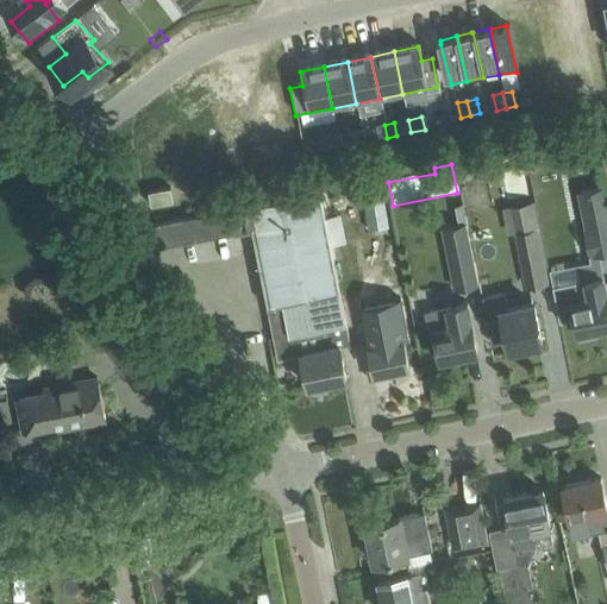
[(581,231),(587,259),(606,255),(606,211),(602,188),(575,194),(582,231),(581,231)]
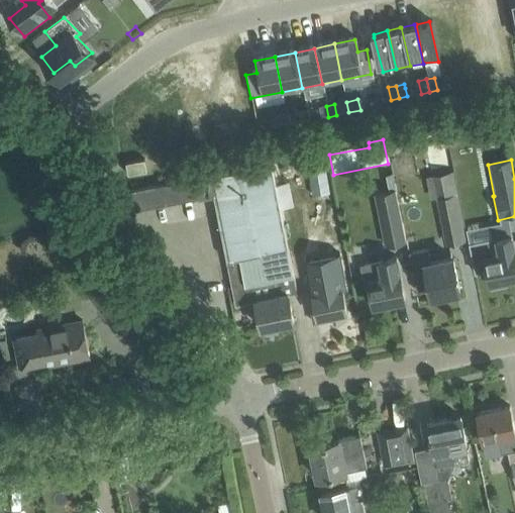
[(143,162),(135,163),(124,166),(125,167),(125,171),(126,177),(145,174),(143,162)]
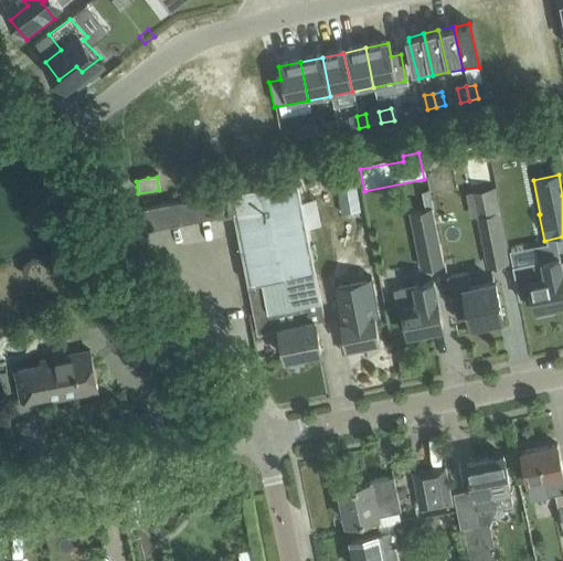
[(353,179),(336,181),(340,215),(359,213),(353,179)]
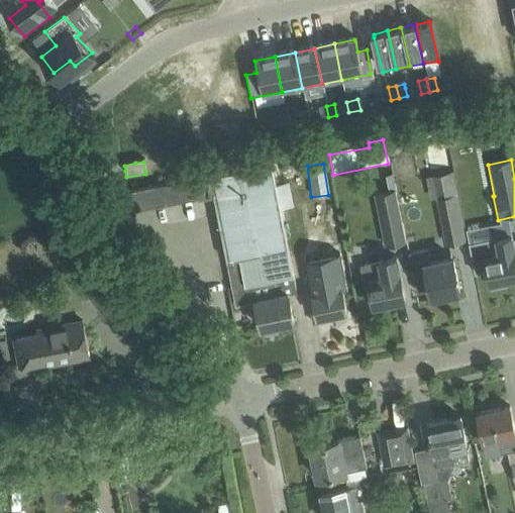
[(284,233),(270,165),(130,193),(134,212),(213,197),(225,260),(287,246),(284,233)]
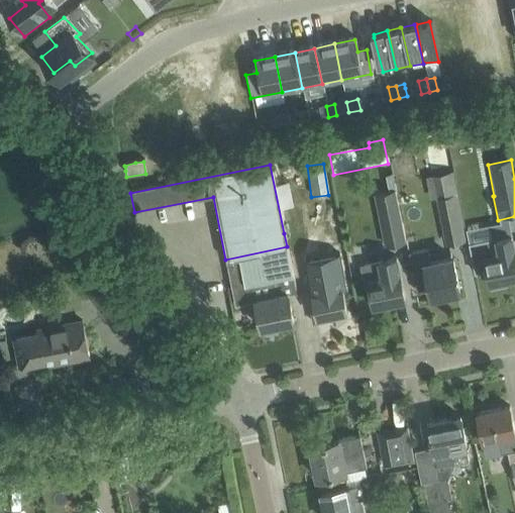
[(373,197),(384,248),(405,244),(394,192),(373,197)]
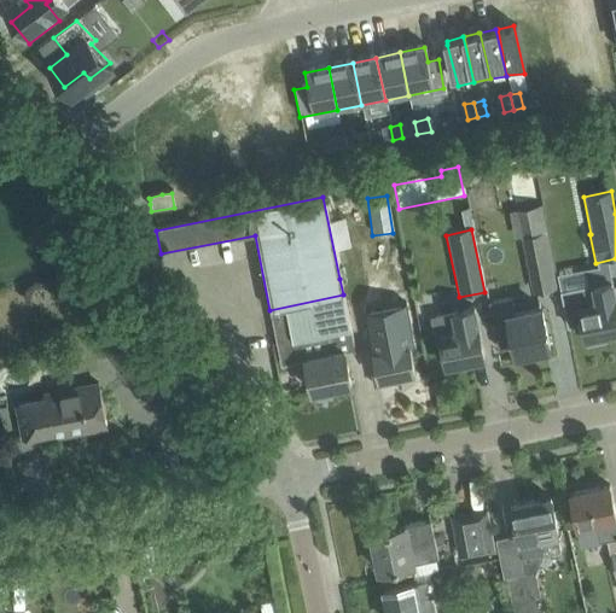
[(522,239),(533,295),(553,291),(541,235),(522,239)]
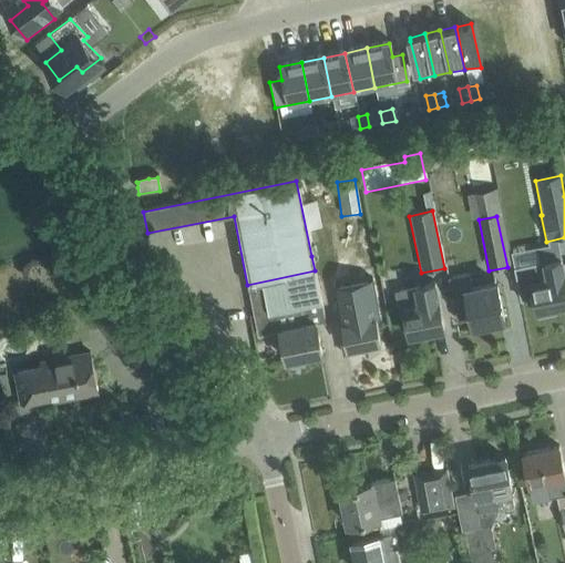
[(353,287),(346,249),(311,256),(315,270),(325,324),(325,326),(339,323),(340,327),(342,327),(345,339),(340,340),(343,357),(379,350),(378,344),(379,343),(375,318),(373,318),(367,285),(353,287)]
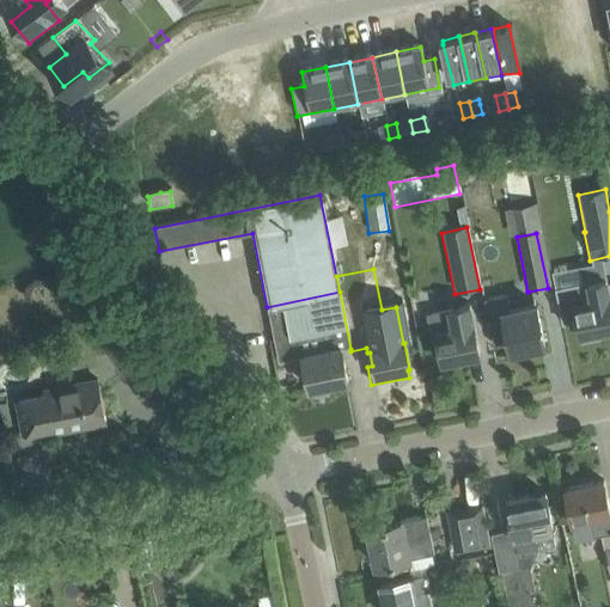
[(609,299),(605,281),(555,292),(561,325),(577,322),(581,344),(598,341),(596,332),(609,330),(609,304),(609,299)]
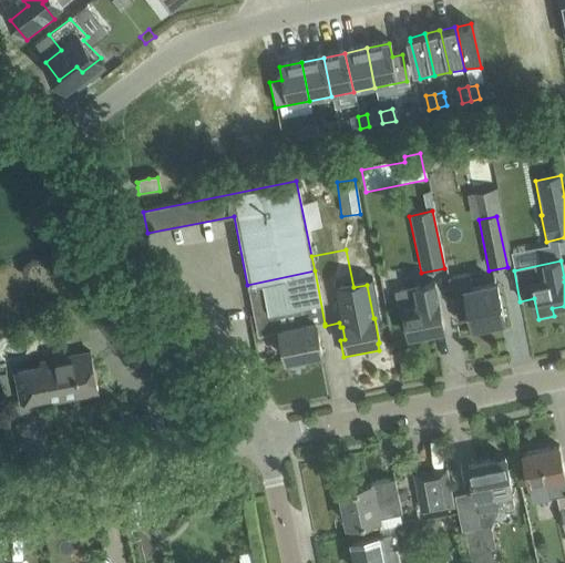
[(325,324),(315,270),(247,285),(254,317),(277,313),(280,331),(279,331),(286,362),(286,366),(301,362),(301,359),(321,355),(315,325),(325,324)]
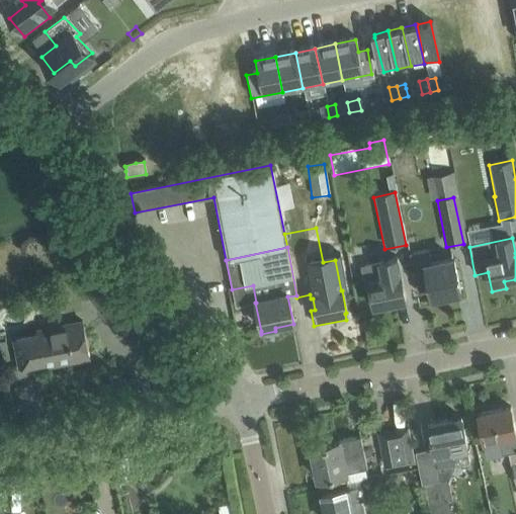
[(427,252),(409,256),(410,259),(413,279),(417,295),(429,292),(430,296),(459,290),(455,271),(453,261),(429,266),(427,252)]
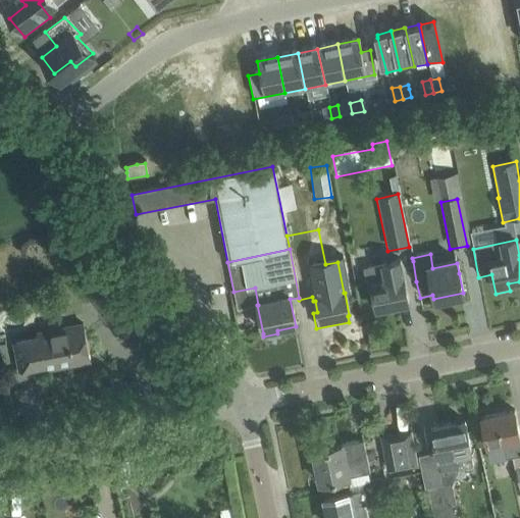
[(402,274),(399,262),(363,269),(366,286),(370,285),(375,310),(408,304),(402,273),(402,274)]
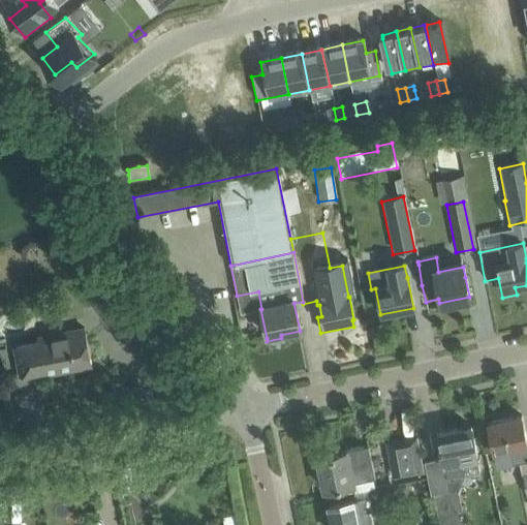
[(117,339),(138,321),(113,288),(90,306),(117,339)]
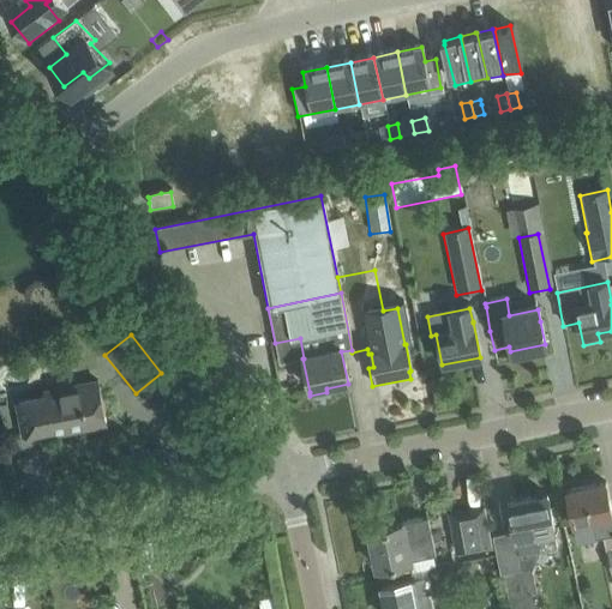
[(79,432),(105,426),(96,384),(73,389),(43,395),(45,399),(16,405),(18,415),(23,438),(79,427),(79,432)]
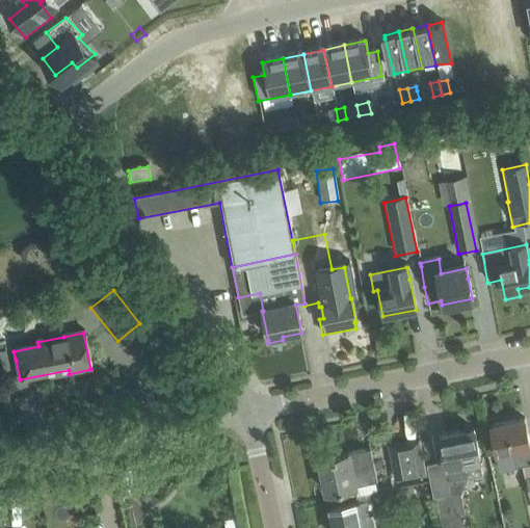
[(499,472),(517,468),(529,465),(529,457),(528,449),(529,449),(524,421),(491,427),(499,472)]
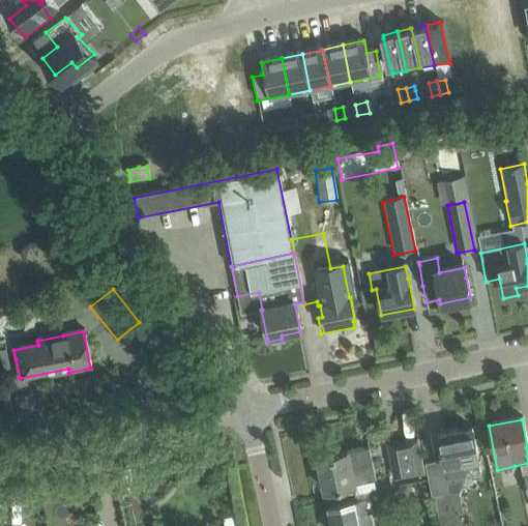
[(443,461),(423,464),(431,497),(433,496),(438,525),(464,525),(458,491),(464,477),(479,474),(476,459),(477,459),(475,449),(471,430),(470,430),(470,431),(458,434),(457,433),(438,436),(442,457),(443,461)]
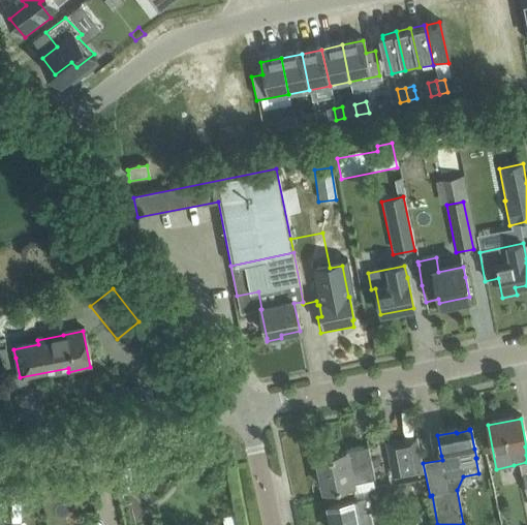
[(386,445),(393,480),(423,473),(416,438),(415,438),(415,440),(386,445)]
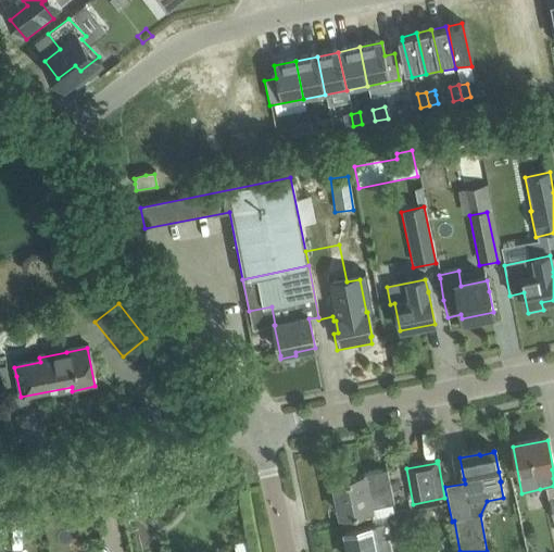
[(363,476),(334,483),(341,516),(370,510),(373,519),(393,515),(391,506),(393,506),(386,472),(363,476)]
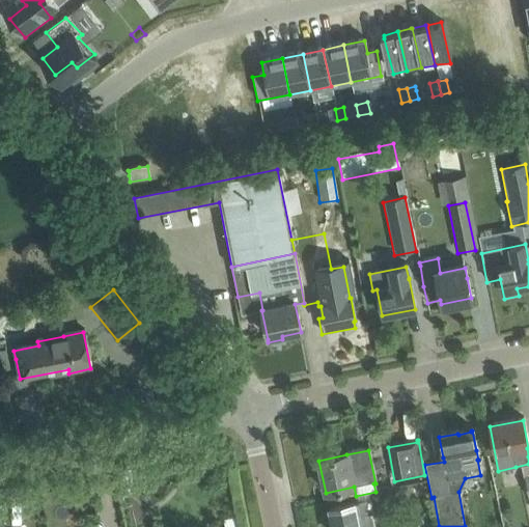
[(372,526),(367,501),(349,504),(329,509),(332,526),(372,526)]
